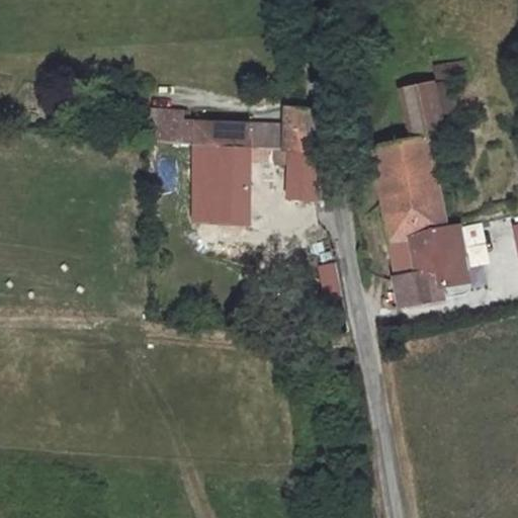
[(438,68),(440,88),(455,85),(470,83),(468,64),(438,68)]
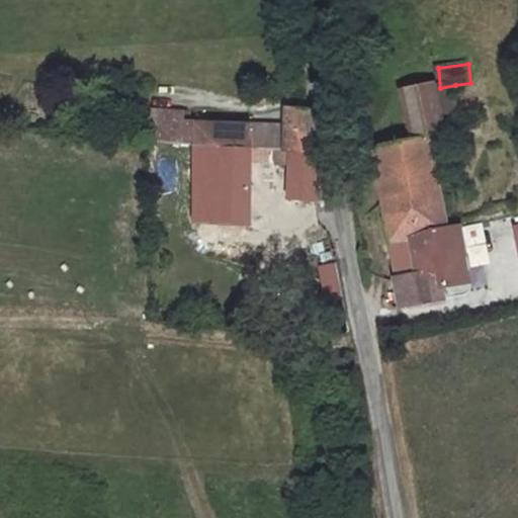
[(410,146),(444,141),(462,137),(455,85),(440,88),(402,93),(410,146)]
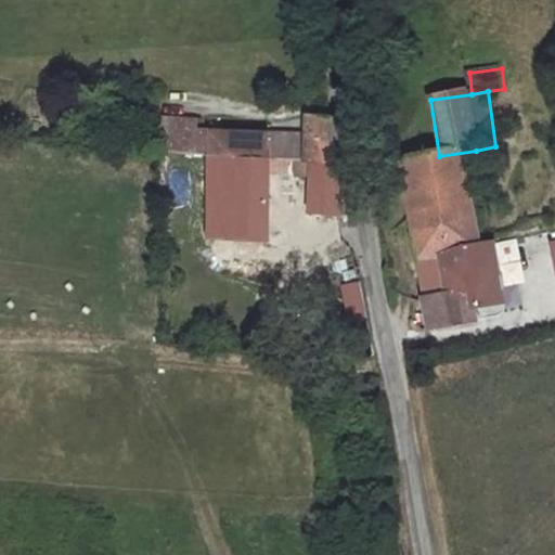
[(268,162),(293,163),(339,165),(338,121),(302,119),(302,134),(195,130),(195,119),(159,118),(157,152),(206,156),(268,162)]
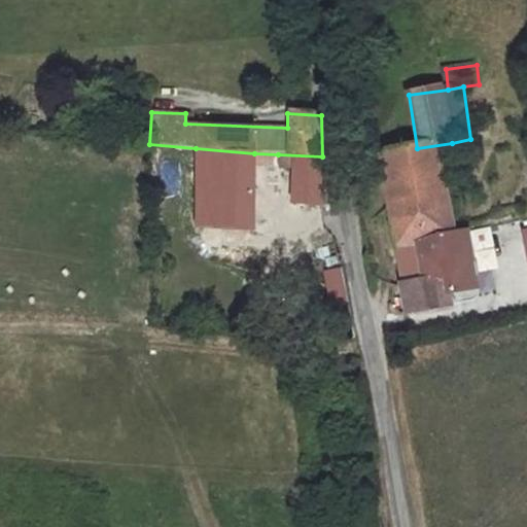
[(382,153),(388,187),(420,182),(424,211),(393,216),(406,285),(449,277),(445,253),(425,255),(421,237),(464,229),(452,143),(417,148),(382,153)]
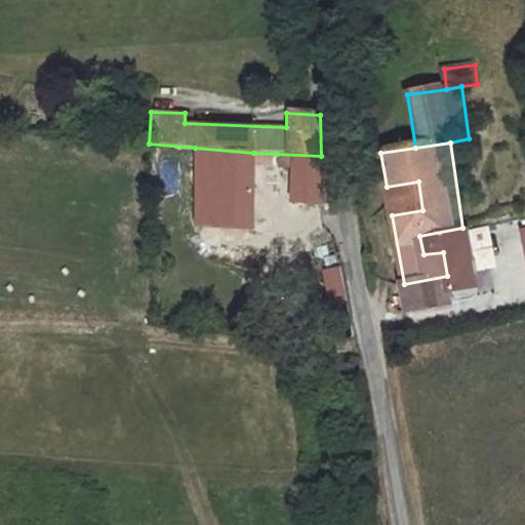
[(253,153),(195,148),(194,228),(250,232),(253,153)]
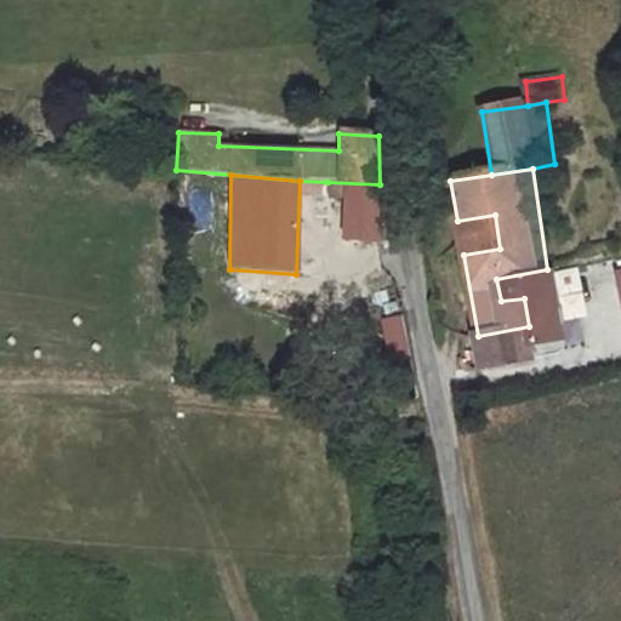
[(380,184),(328,182),(328,198),(343,197),(342,238),(381,240),(380,184)]
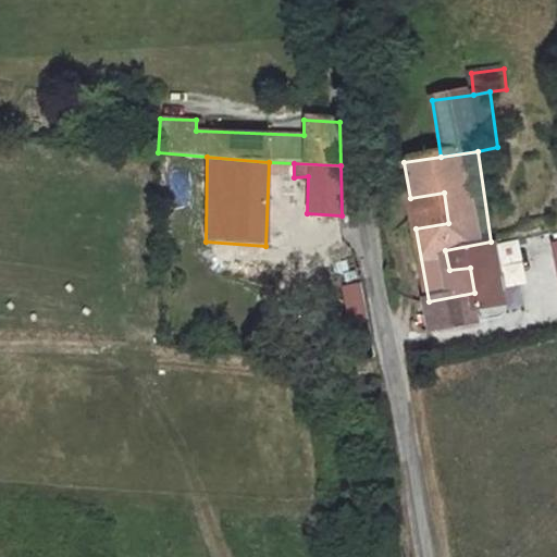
[(444,193),(410,198),(416,229),(448,223),(444,193)]
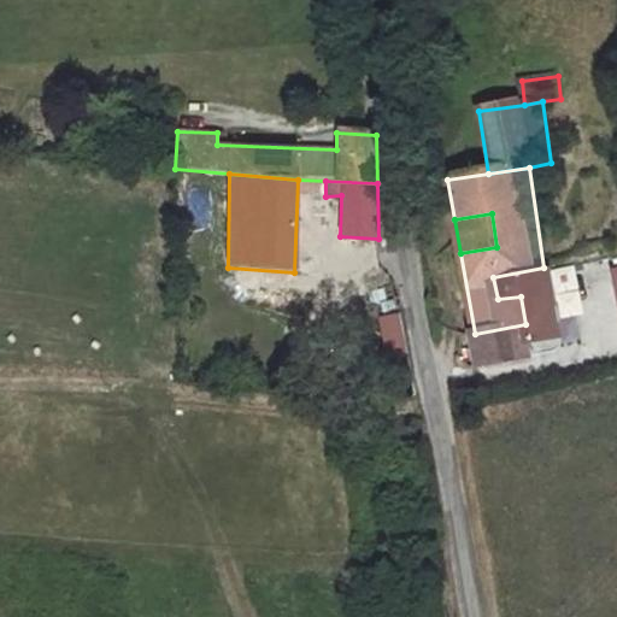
[(521,297),(526,324),(475,334),(482,370),(532,359),(529,345),(562,338),(546,268),(544,268),(493,277),(498,299),(521,297)]
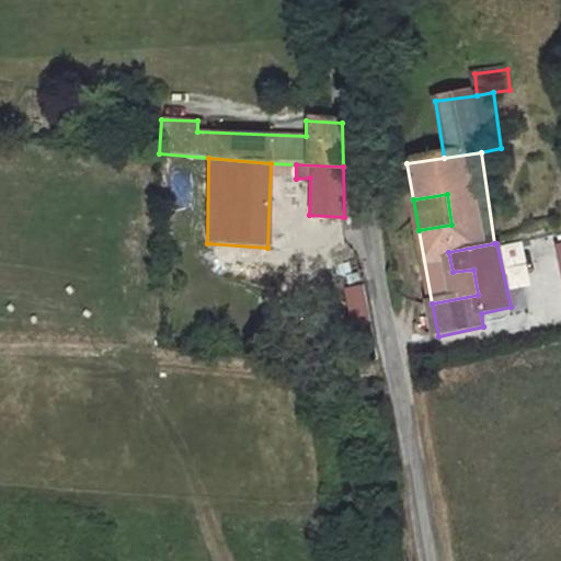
[(232,274),(262,274),(262,254),(232,254),(232,274)]
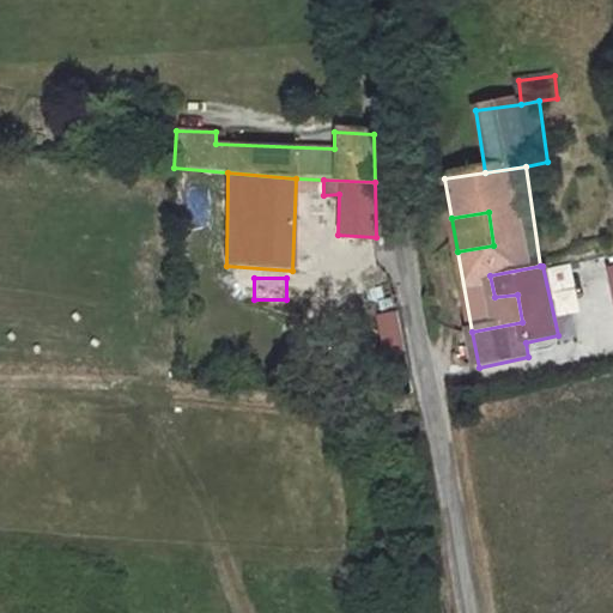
[(396,338),(395,311),(376,313),(376,351),(395,350),(396,338)]
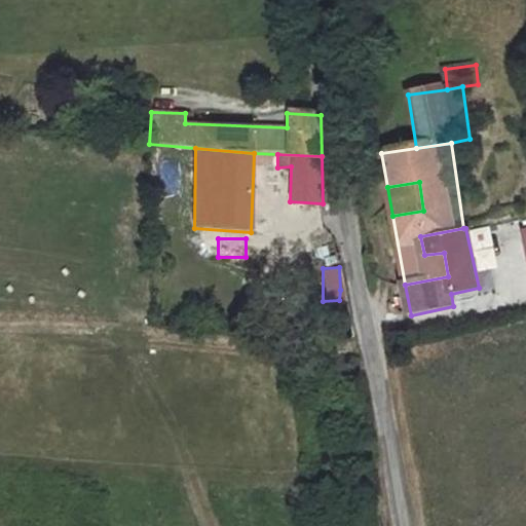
All buildings are outlined.
